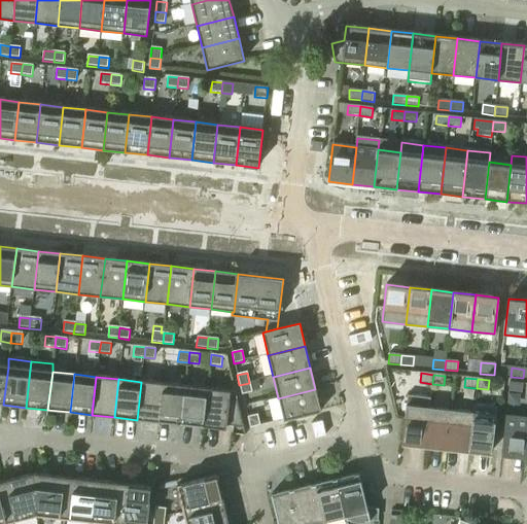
[(137,420),(159,422),(163,384),(141,382),(137,420)]
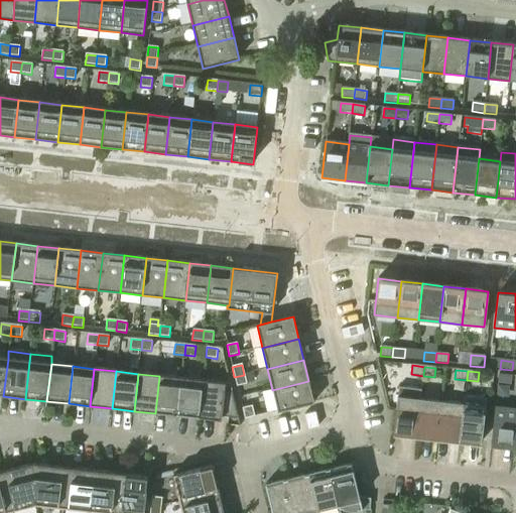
[(244,375),(234,377),(237,387),(247,385),(244,375)]
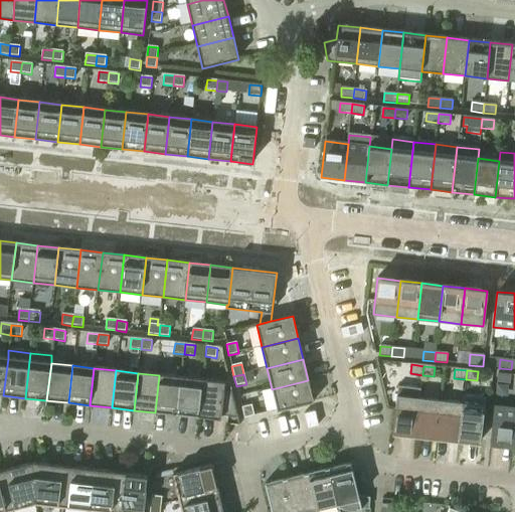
[(497,383),(510,384),(511,375),(498,374),(497,383)]
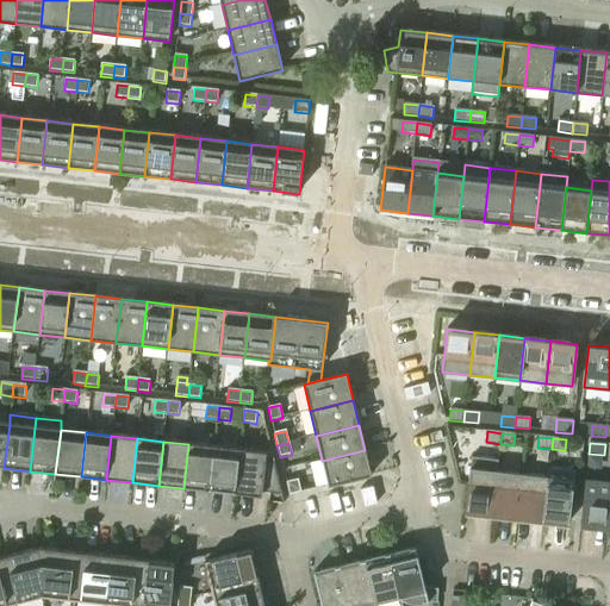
[(184,488),(210,491),(215,448),(188,444),(184,488)]
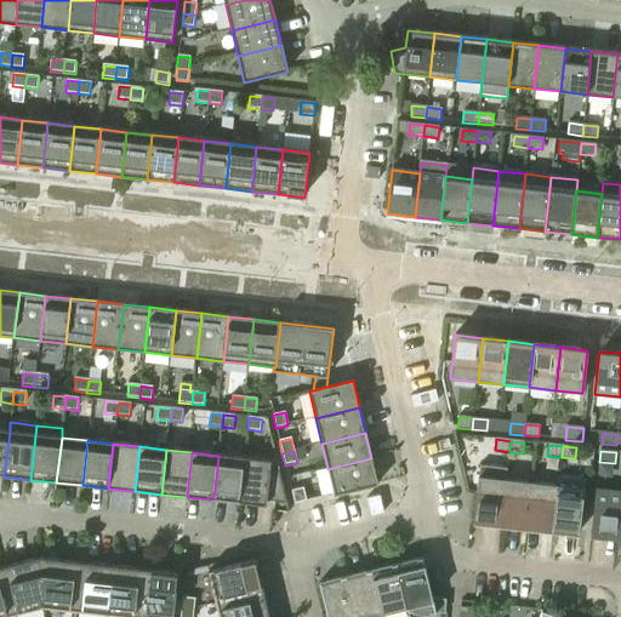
[(214,500),(239,503),(244,458),(218,456),(214,500)]
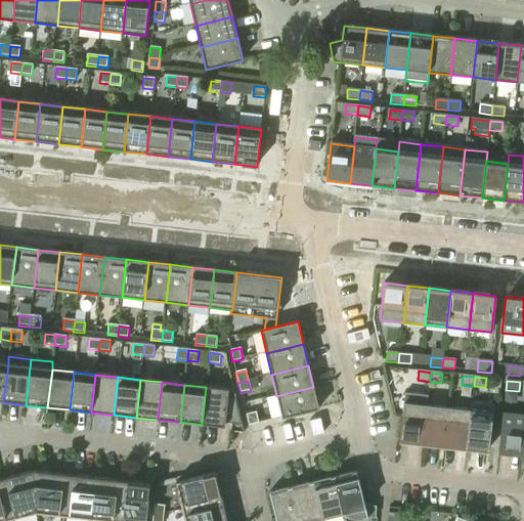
[(206,387),(202,425),(225,427),(225,424),(242,426),(235,397),(228,396),(229,389),(206,387)]
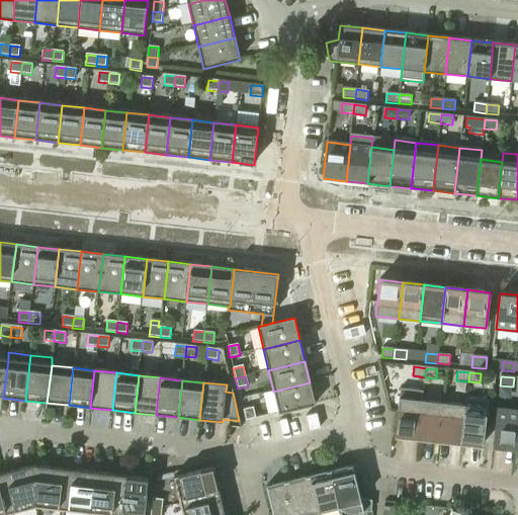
[(273,392),(263,394),(268,415),(278,412),(279,413),(279,414),(316,405),(310,382),(273,392)]
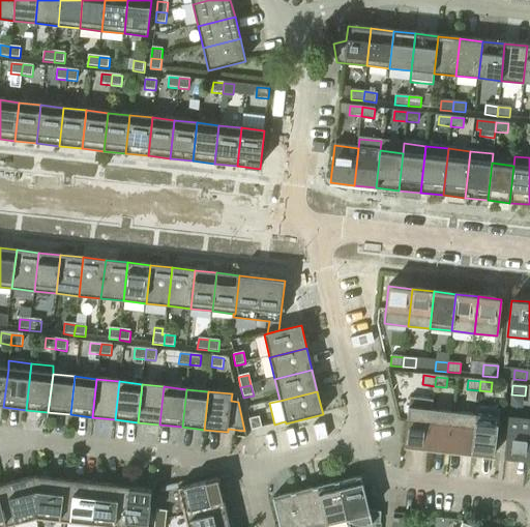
[(404,445),(428,448),(432,411),(433,401),(410,399),(404,445)]
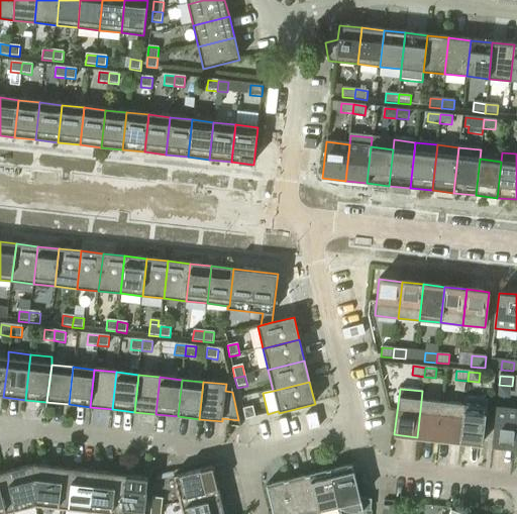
[(464,406),(460,442),(483,444),(488,400),(464,398),(464,406)]
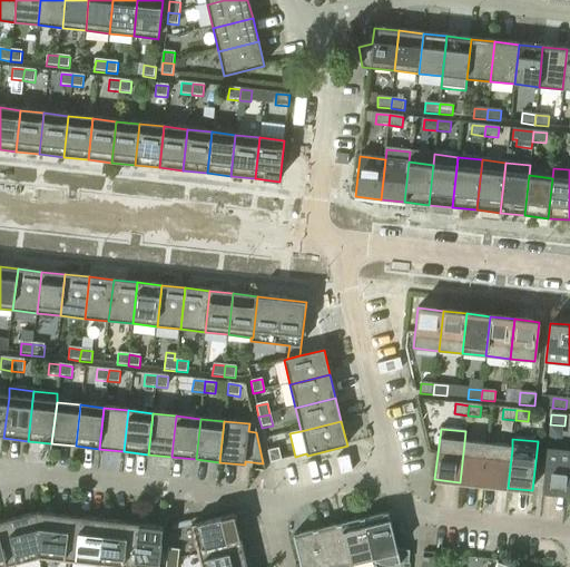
[(460,482),(483,485),(488,445),(464,442),(460,482)]
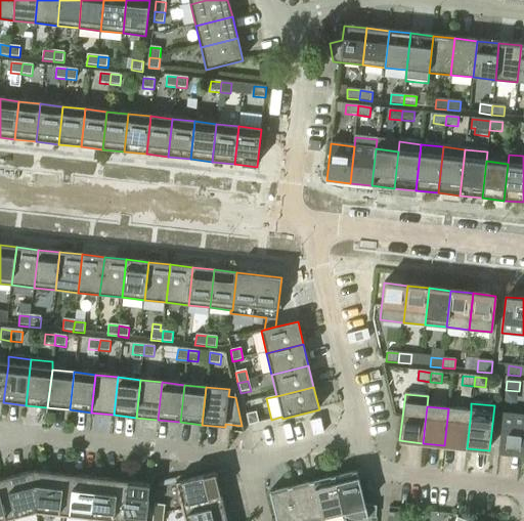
[(444,445),(467,448),(471,411),(448,408),(444,445)]
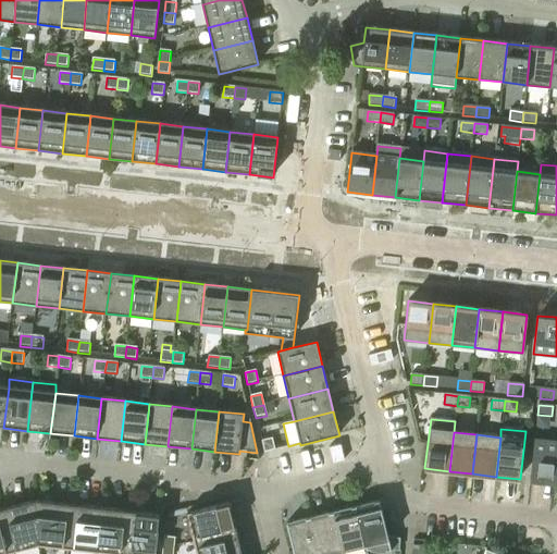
[(261,442),(264,453),(274,451),(272,439),(261,442)]
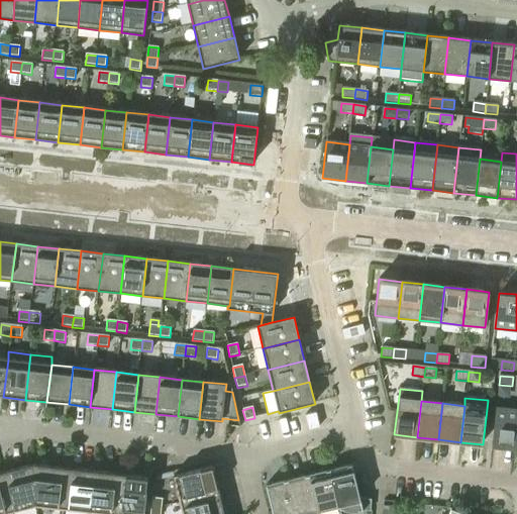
[(492,445),(515,448),(516,425),(516,411),(496,409),(492,445)]
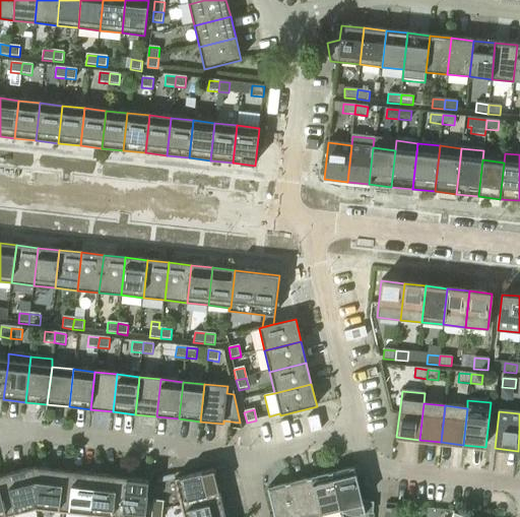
[(307,418),(311,434),(321,431),(318,416),(307,418)]
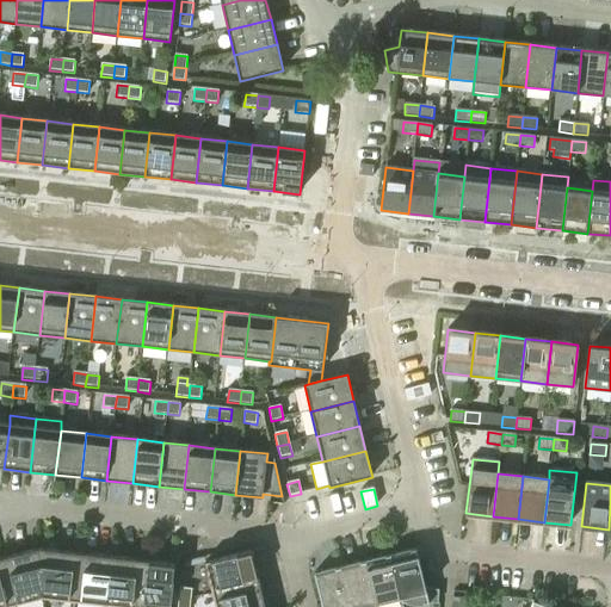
[(41,550),(1,559),(13,606),(43,598),(41,550)]
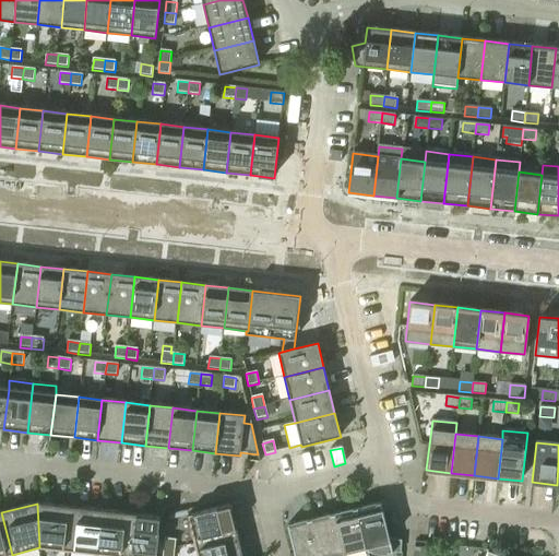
[(73,508),(37,504),(39,547),(69,551),(73,508)]
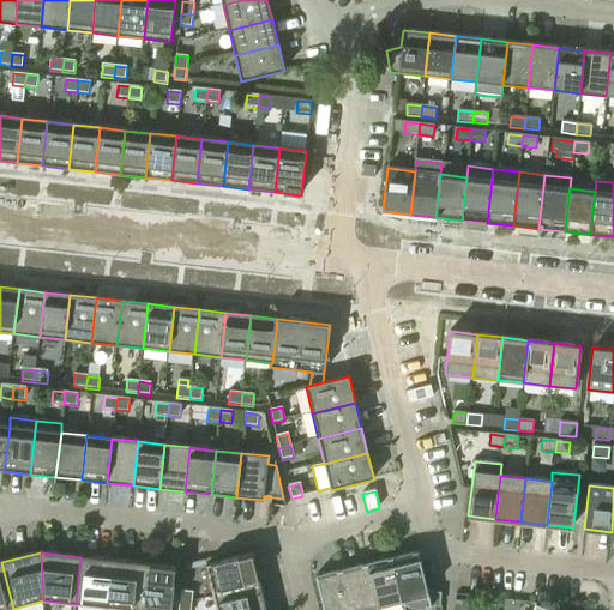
[(419,553),(392,559),(402,601),(404,607),(440,608),(441,593),(428,593),(419,553)]
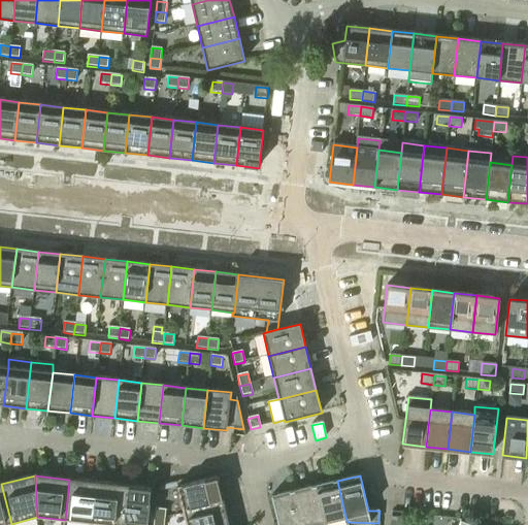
[(184,514),(224,504),(218,477),(177,487),(184,514)]
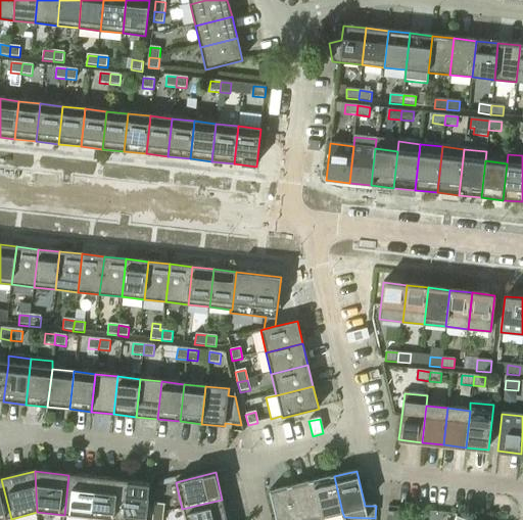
[(95,478),(68,475),(64,515),(91,518),(95,478)]
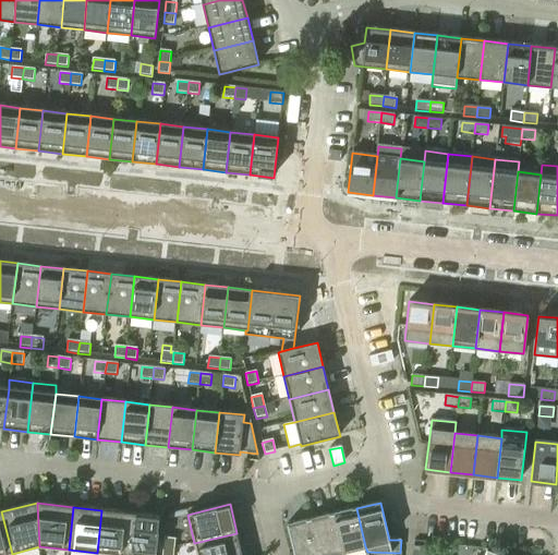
[(356,508),(334,514),(342,552),(365,546),(356,508)]
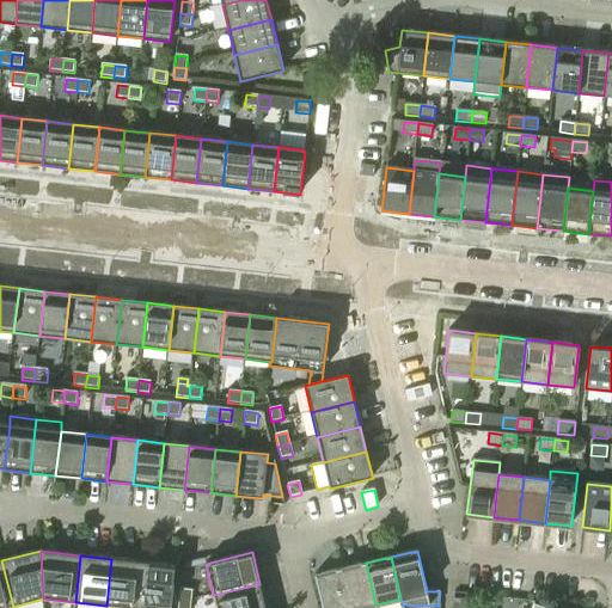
[(144,563),(111,559),(106,606),(117,607),(138,607),(144,563)]
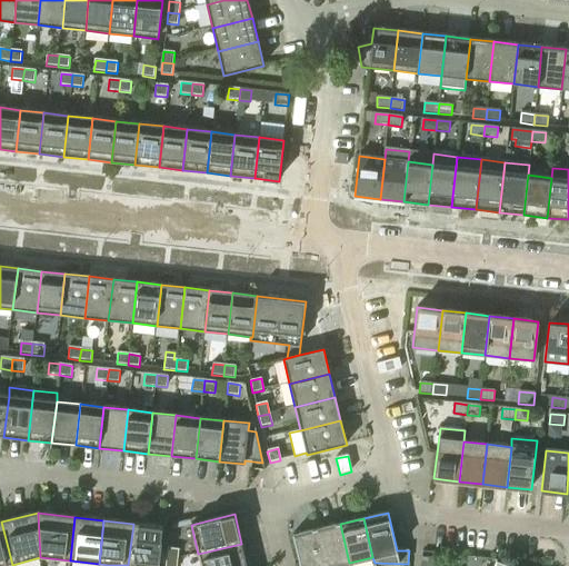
[(0,522),(0,565),(12,565),(1,522),(0,522)]
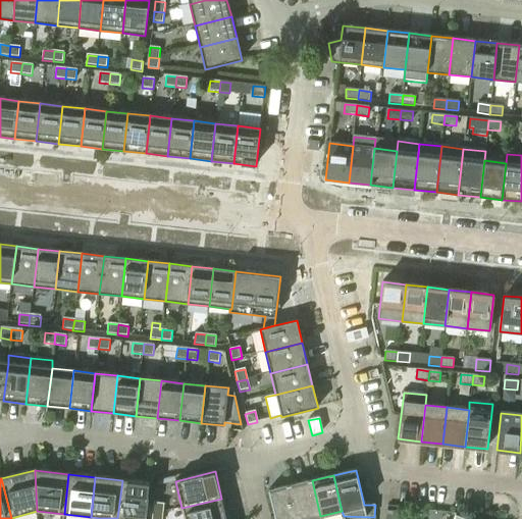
[(145,518),(150,483),(122,480),(117,518),(145,518)]
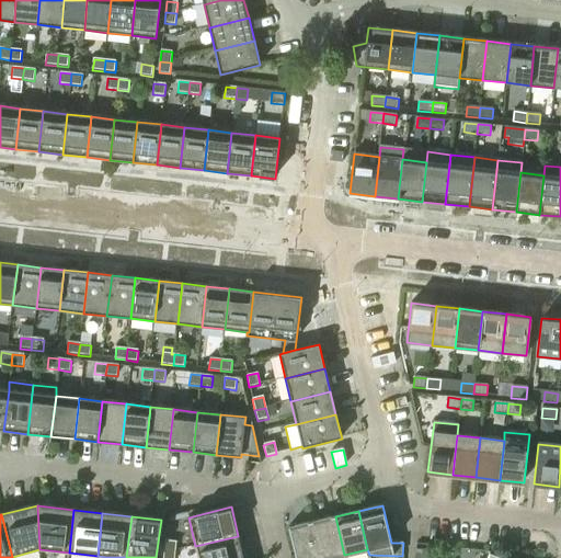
[(335,516),(312,522),(321,557),(335,557),(344,555),(335,516)]
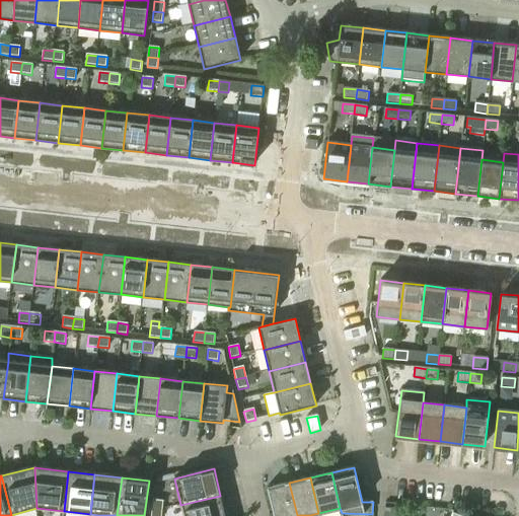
[(289,483),(267,489),(273,515),(297,515),(289,483)]
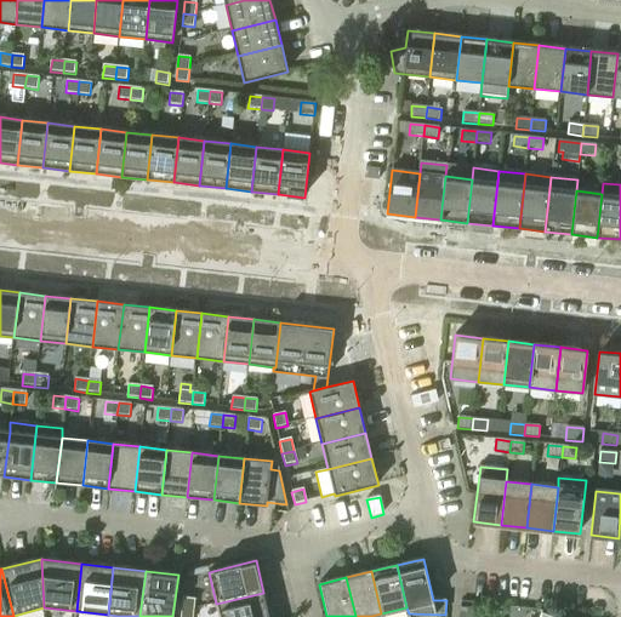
[(268,616),(263,593),(216,604),(218,616),(268,616)]
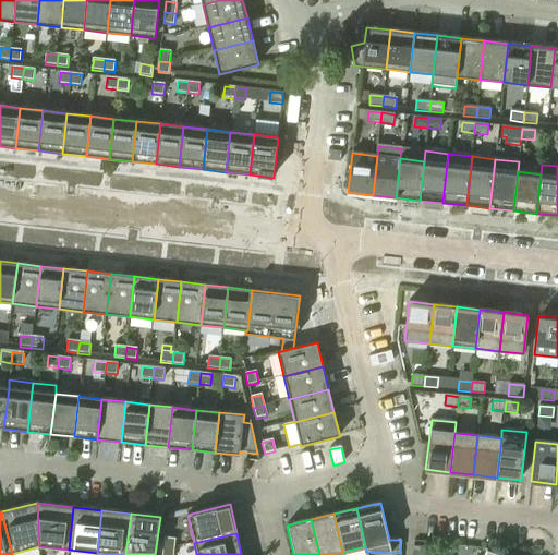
[(165,538),(162,550),(174,551),(176,539),(165,538)]
